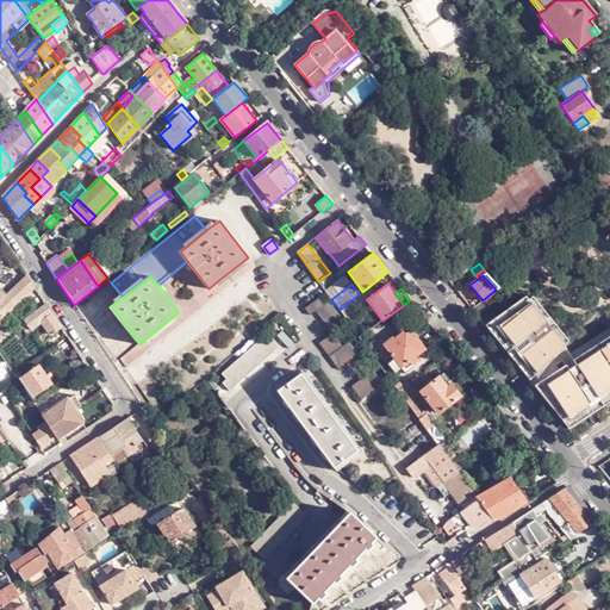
[(526,297),(486,325),(577,437),(609,415),(609,327),(576,350),(555,324),(551,328),(545,321),(549,317),(533,297),(528,300),(526,297)]
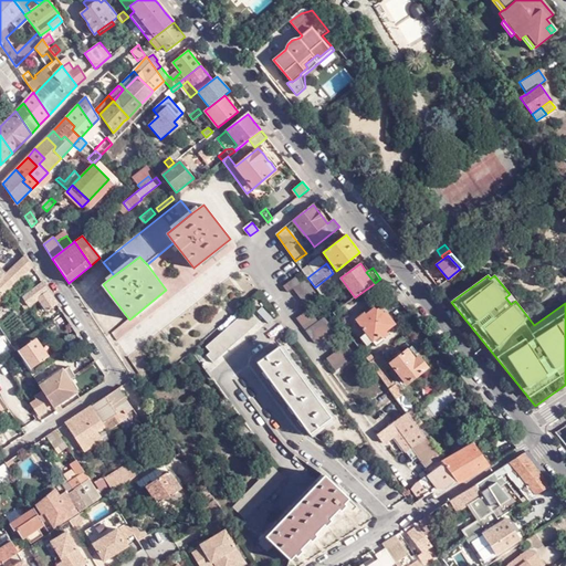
[(320,297),(306,279),(301,283),(296,276),(283,286),(289,293),(293,289),(307,306),(320,297)]
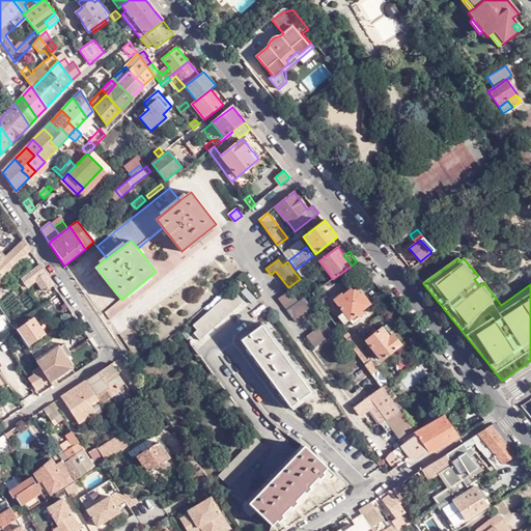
[(306,261),(296,270),(301,278),(312,270),(306,261)]
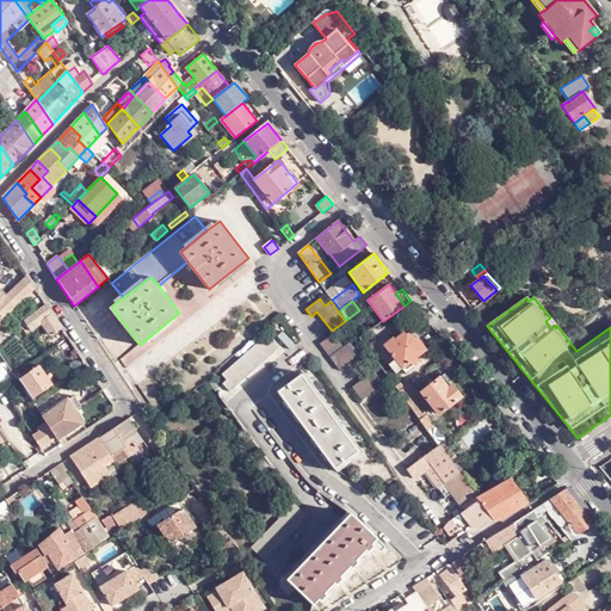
[(24,321),(31,331),(42,322),(50,335),(61,328),(54,316),(45,304),(24,321)]
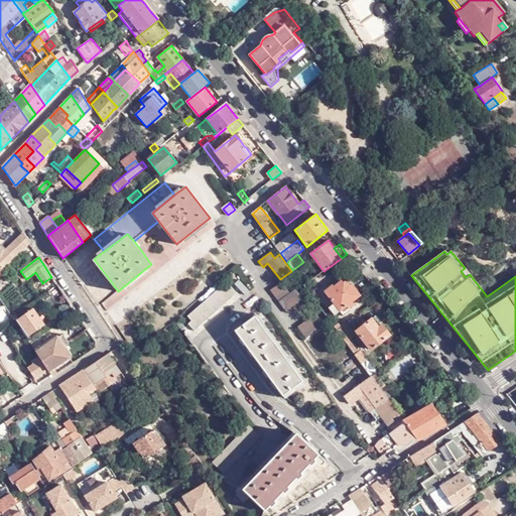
[(340,311),(341,312),(344,309),(346,308),(347,306),(356,300),(360,296),(360,295),(358,296),(351,286),(352,285),(352,284),(350,286),(344,278),(334,287),(332,286),(331,286),(333,287),(326,293),(325,291),(324,292),(334,305),(340,311)]
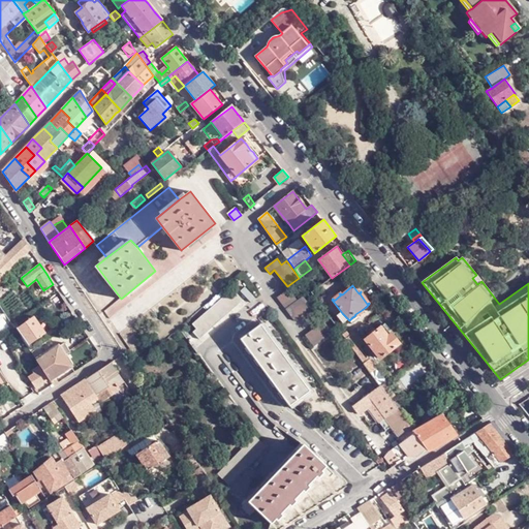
[(203,335),(242,301),(232,288),(192,323),(196,329),(203,335)]
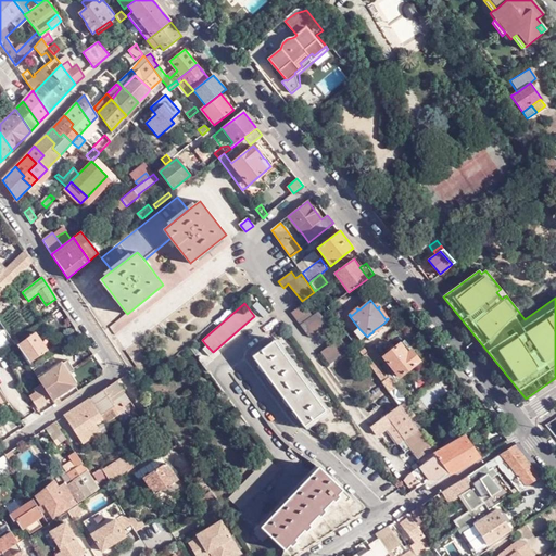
[(328,323),(319,311),(313,315),(304,303),(292,313),(310,337),(328,323)]
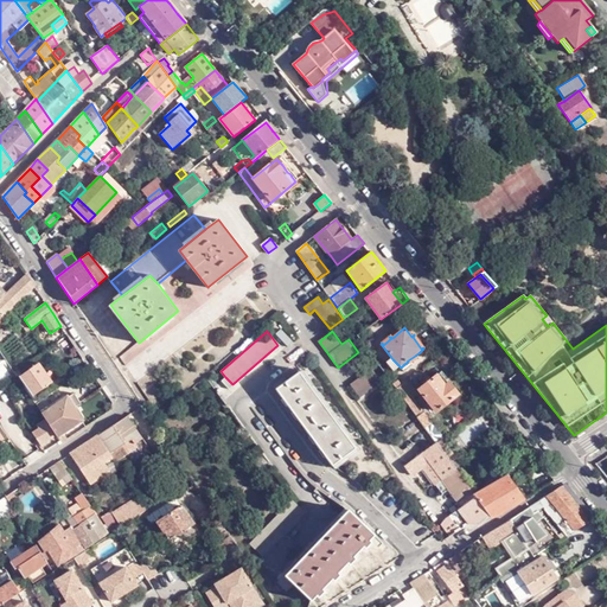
[(419,353),(408,360),(410,363),(411,362),(411,363),(421,356),(419,353)]
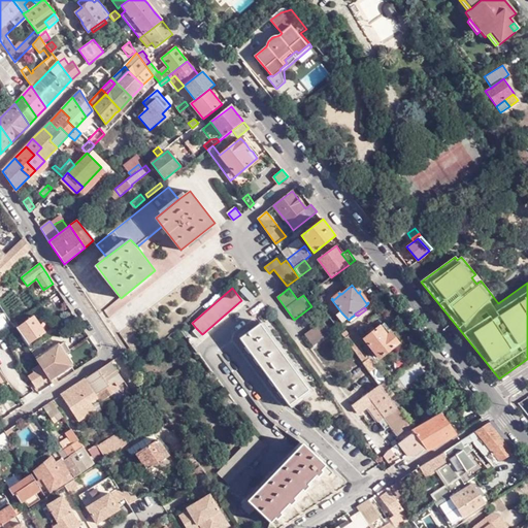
[(342,323),(348,319),(341,312),(337,316),(342,323)]
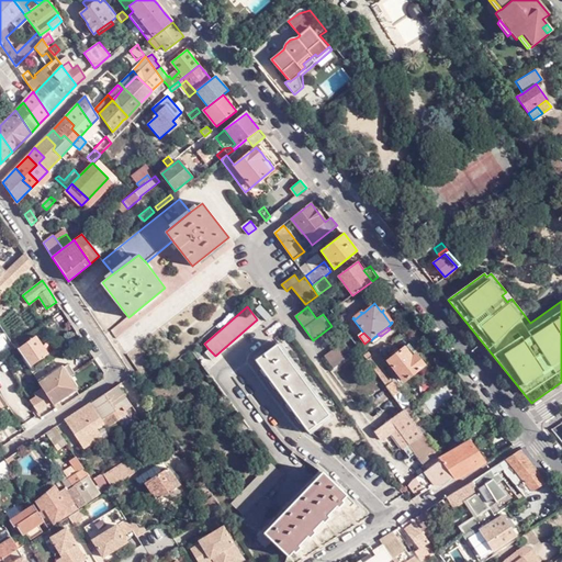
[(17,350),(29,368),(48,355),(36,337),(17,350)]
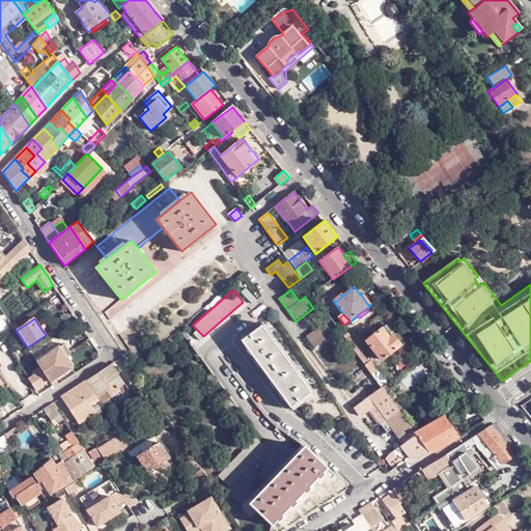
[(307,336),(316,347),(334,335),(325,323),(307,336)]
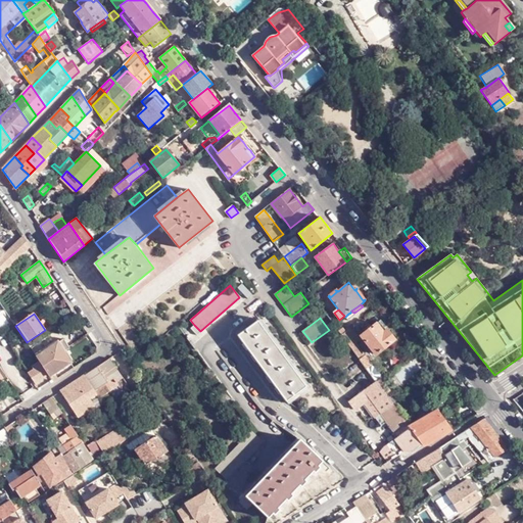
[(286,400),(305,386),(257,320),(237,335),(286,400)]
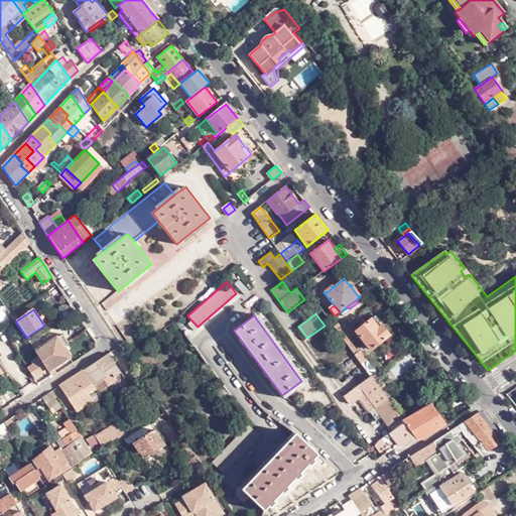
[(375,317),(372,319),(379,329),(382,327),(375,317)]
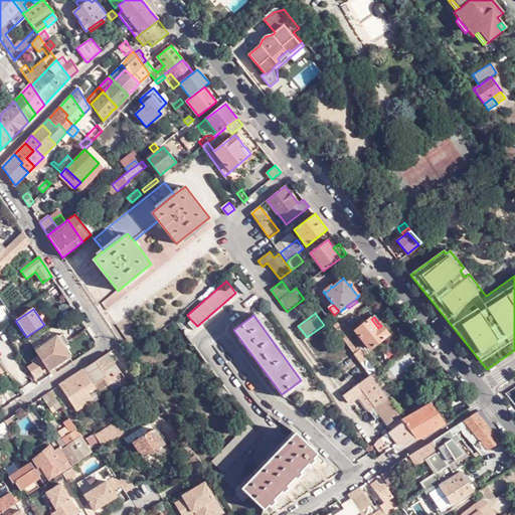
[(378,328),(371,319),(356,331),(370,349),(388,335),(381,326),(378,328)]
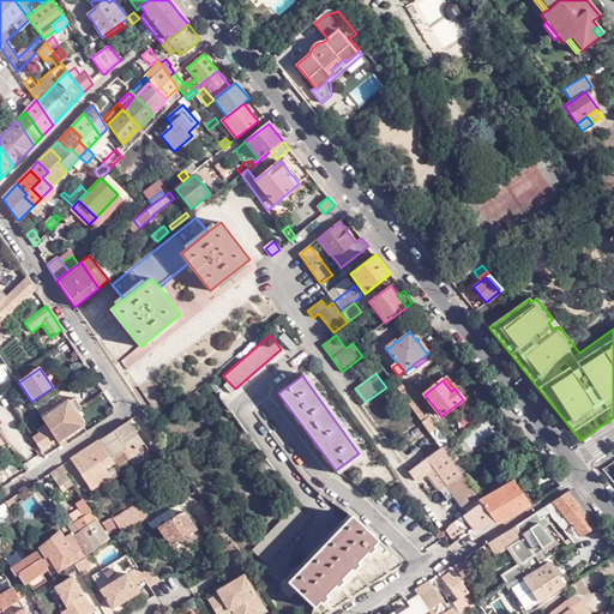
[(236,389),(235,389),(228,381),(224,385),(232,392),(236,389)]
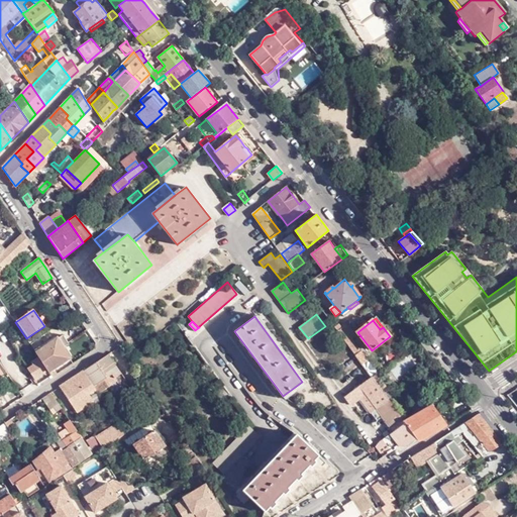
[(353,336),(347,328),(345,326),(338,332),(346,342),(353,336)]
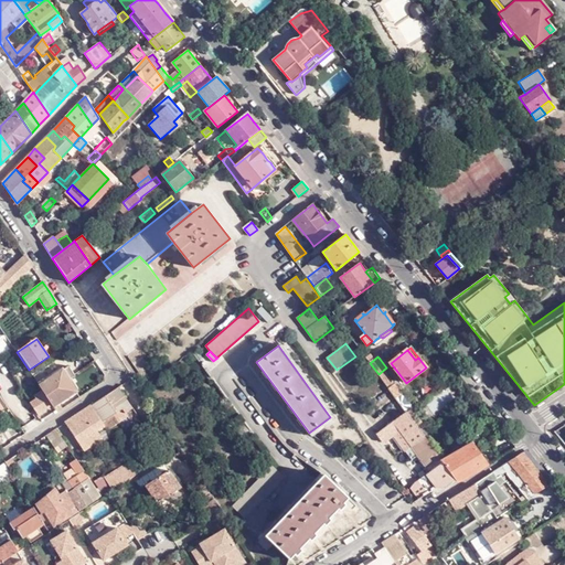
[(76,391),(68,381),(75,376),(67,366),(39,385),(43,391),(52,405),(53,406),(60,402),(76,391)]
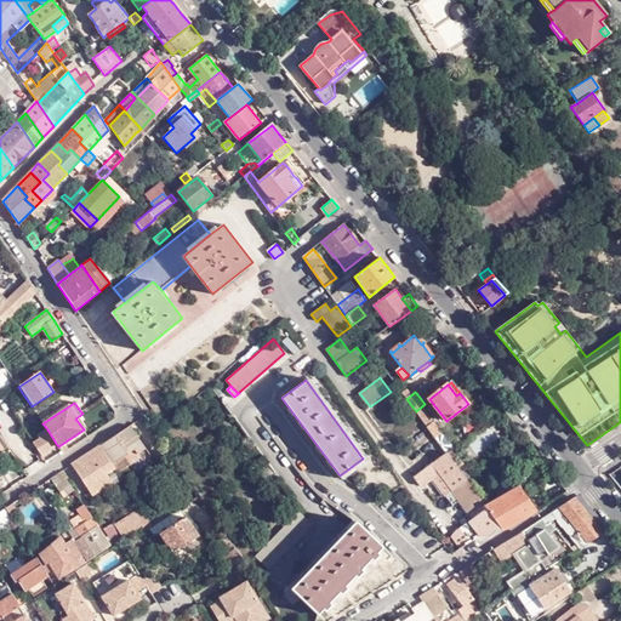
[(425,404),(416,411),(436,438),(442,433),(442,432),(423,408),(426,405),(425,404)]
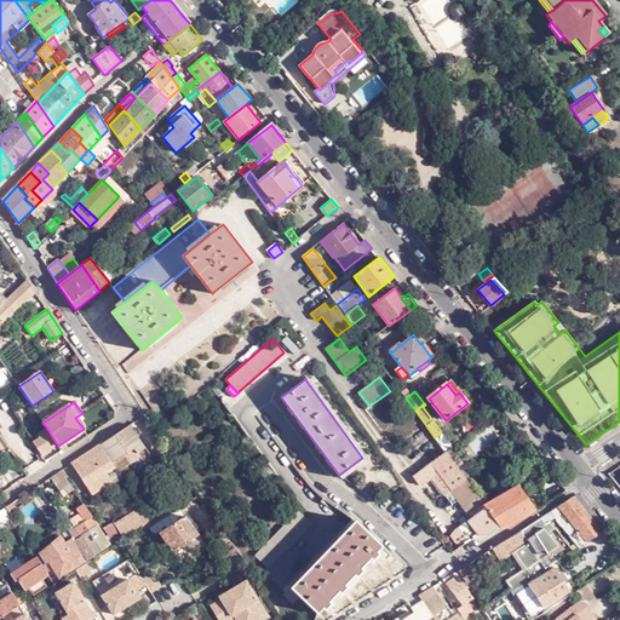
[(464,440),(483,425),(476,417),(458,431),(464,440)]
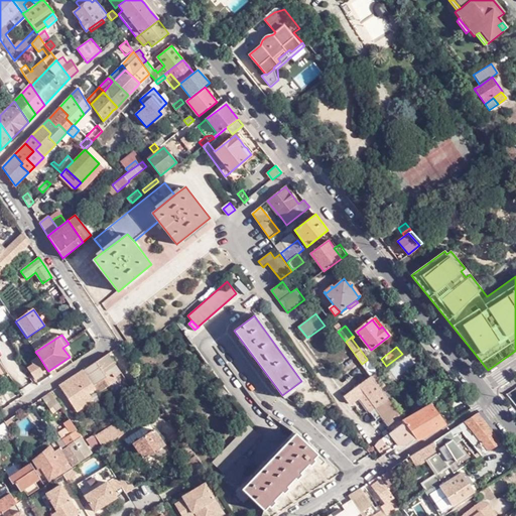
[(121,373),(109,354),(96,362),(83,370),(93,386),(111,374),(114,378),(114,377),(121,373)]
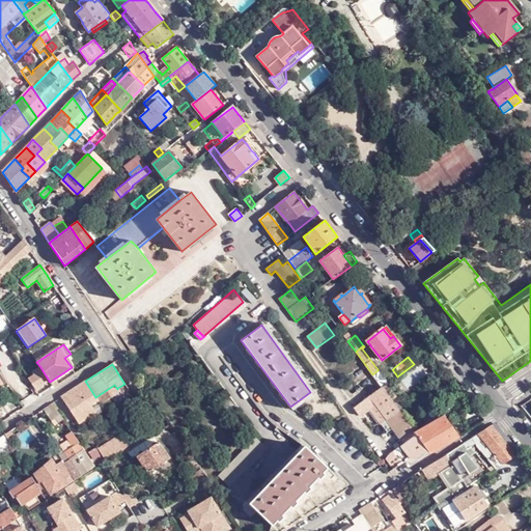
[(40,367),(36,369),(37,372),(45,383),(49,381),(40,367)]
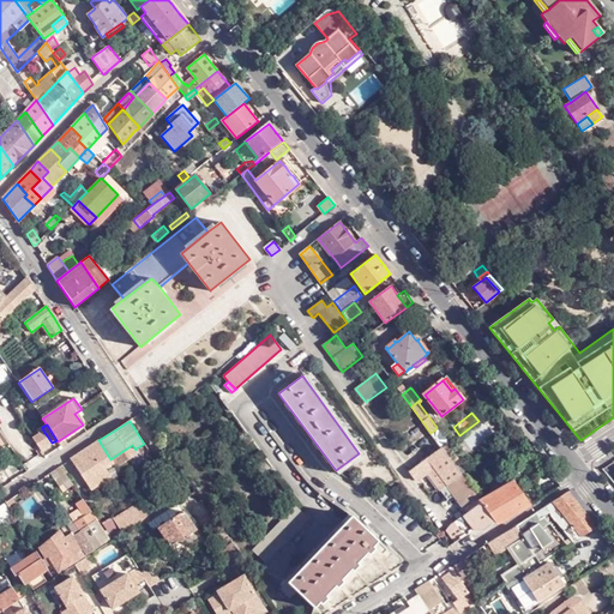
[(43,431),(32,438),(41,450),(52,443),(43,431)]
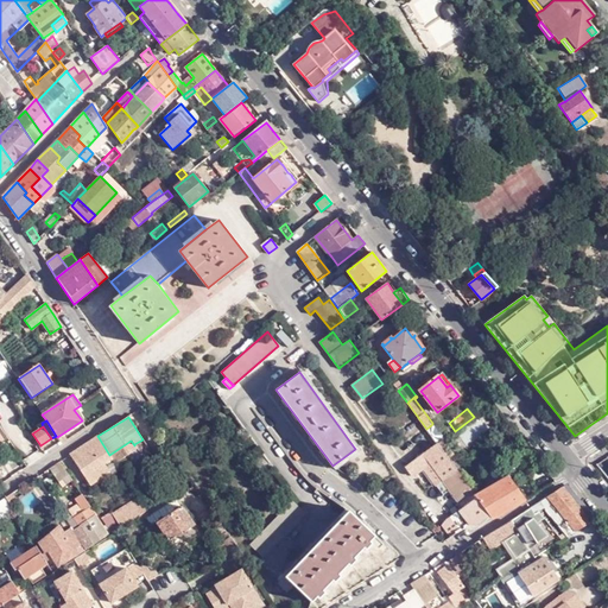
[(64,432),(57,437),(62,444),(64,442),(68,439),(64,432)]
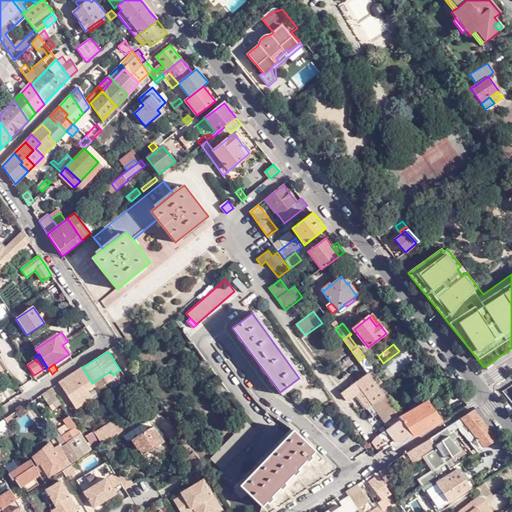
[(66,378),(59,383),(71,401),(76,408),(92,397),(88,390),(94,385),(92,383),(82,367),(66,378)]
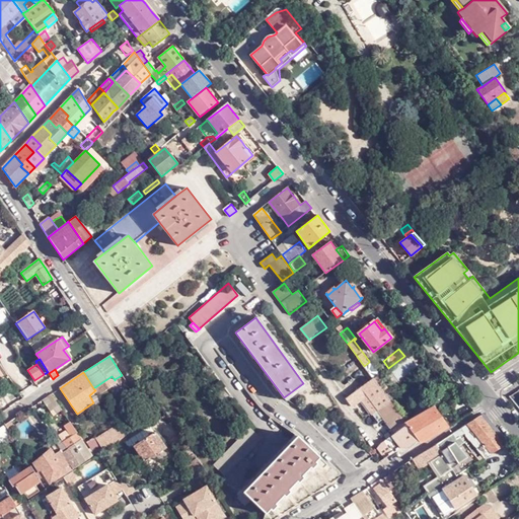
[(125,380),(122,375),(115,379),(116,383),(117,386),(125,380)]
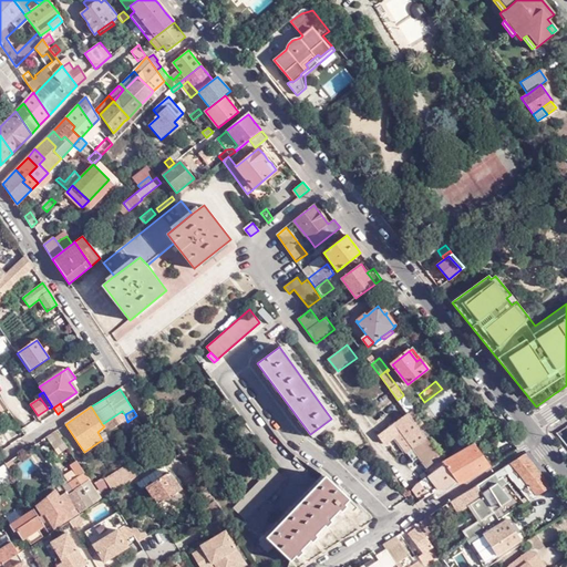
[(409,414),(418,428),(424,422),(415,410),(409,414)]
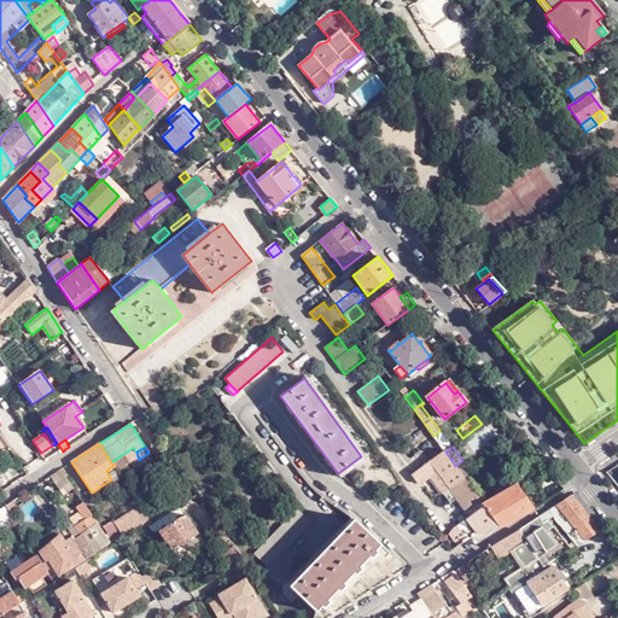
[(133,448),(111,462),(114,465),(117,470),(138,456),(136,452),(136,453),(133,448)]
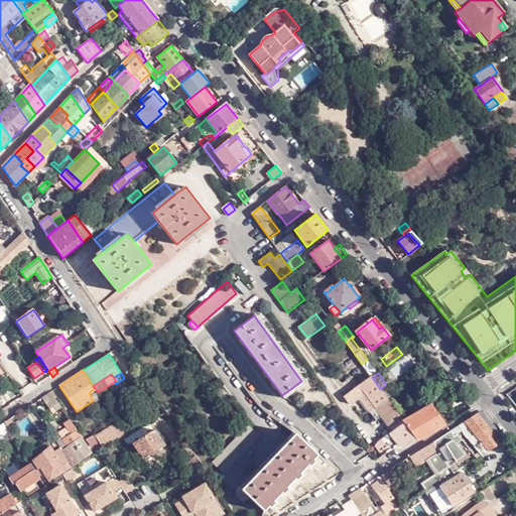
[(376,409),(389,400),(380,389),(372,377),(371,377),(370,378),(346,395),(344,397),(349,404),(352,403),(362,397),(366,394),(376,408),(376,409)]
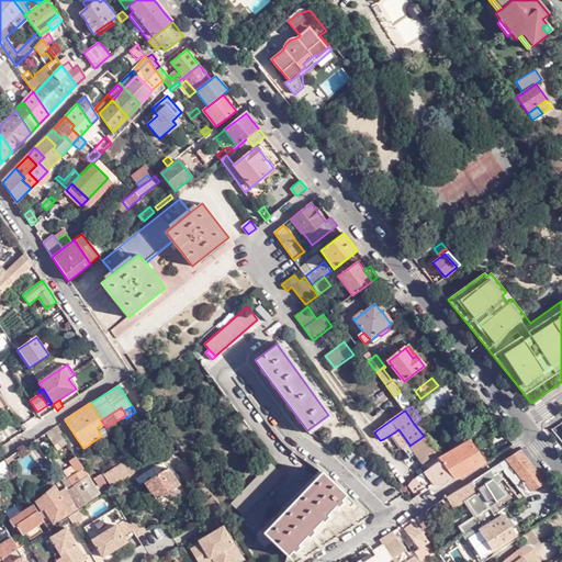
[(67,444),(64,438),(55,427),(47,431),(55,444),(57,442),(60,448),(67,444)]
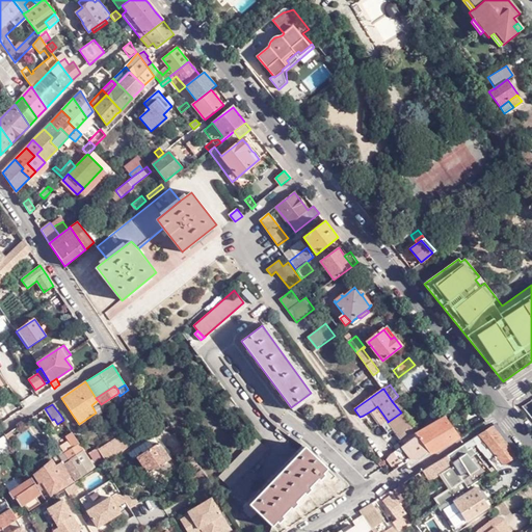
[(382,425),(388,421),(377,406),(373,409),(374,414),(382,425)]
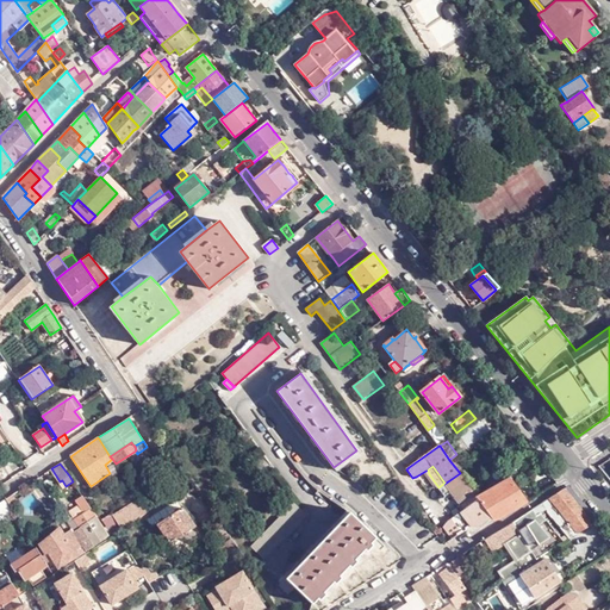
[(477,497),(473,492),(460,473),(444,484),(455,497),(464,510),(465,509),(479,499),(477,497)]
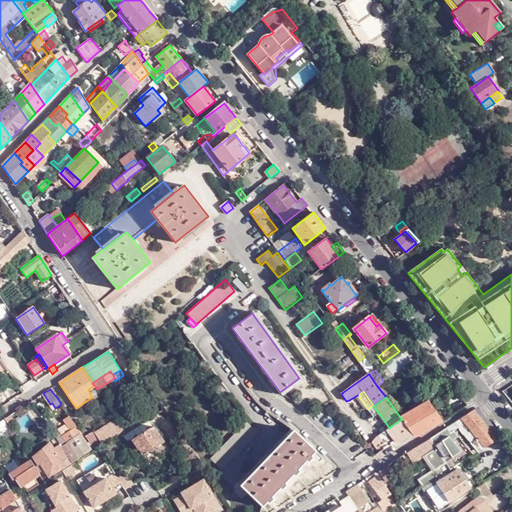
[(418,437),(443,422),(428,401),(400,417),(402,419),(414,436),(416,437),(418,437)]
